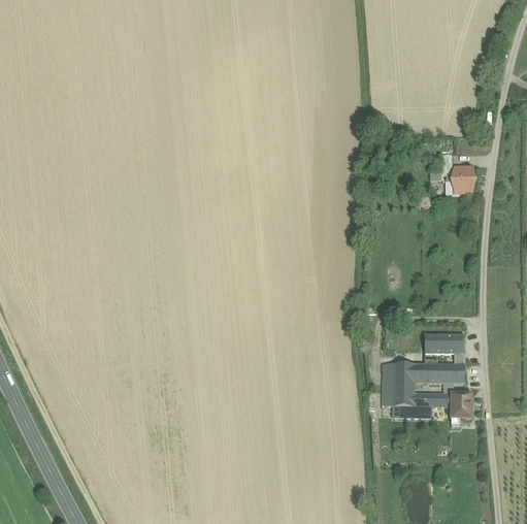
[(451,154),(439,154),(439,179),(451,179),(454,167),(452,167),(451,154)]
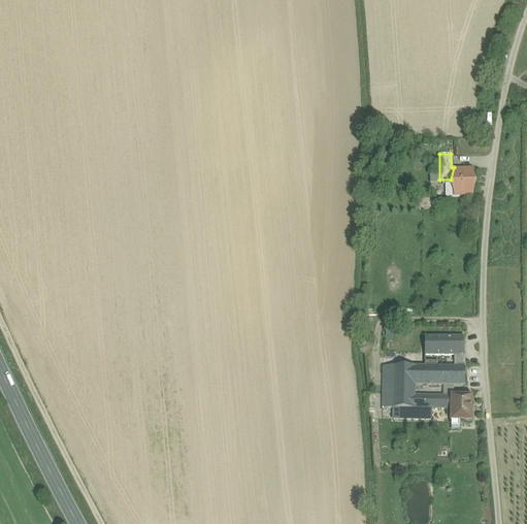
[(470,167),(461,169),(461,167),(454,167),(451,179),(445,179),(445,181),(446,194),(458,194),(458,192),(470,192),(473,178),(470,167)]
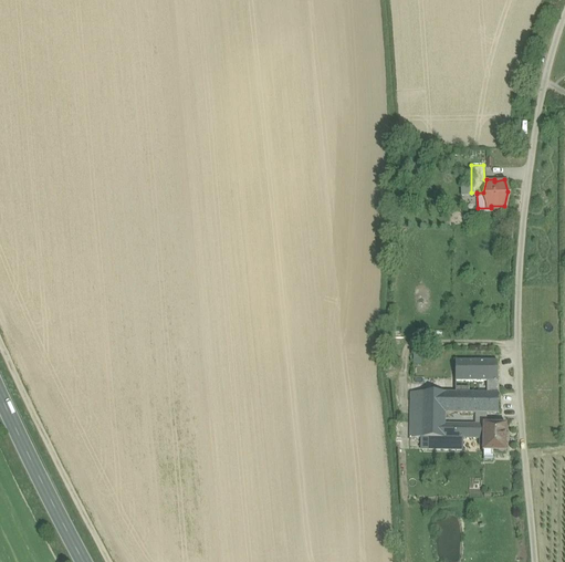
[(497,358),(454,357),(454,378),(488,378),(497,377),(497,358)]
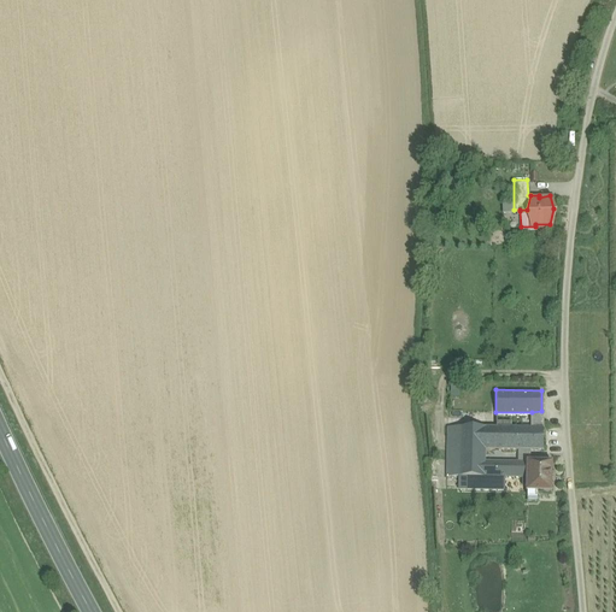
[(541,411),(532,412),(532,424),(543,424),(541,411)]
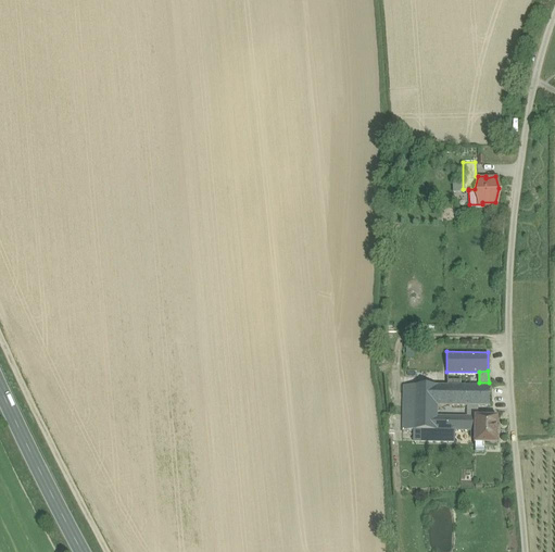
[(414,383),(402,381),(402,426),(413,427),(414,383)]
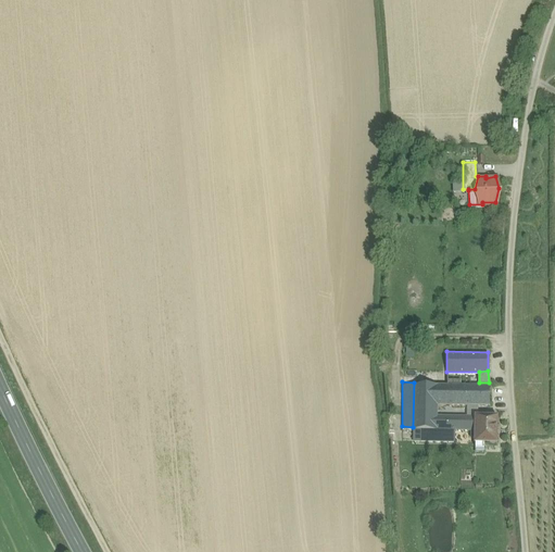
[(437,383),(414,383),(413,427),(436,427),(436,413),(437,402),(437,383)]
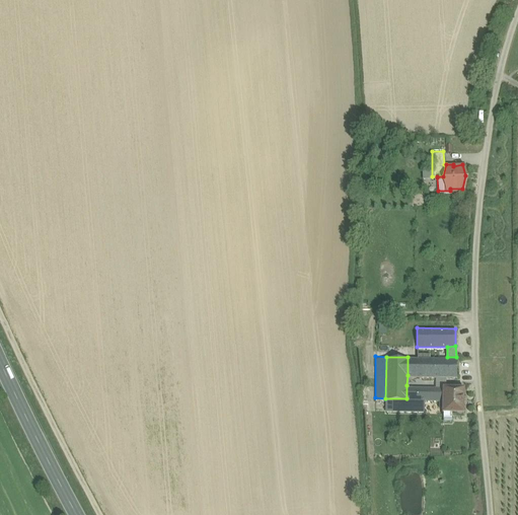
[(447,357),(408,357),(408,375),(456,376),(456,357),(447,357)]
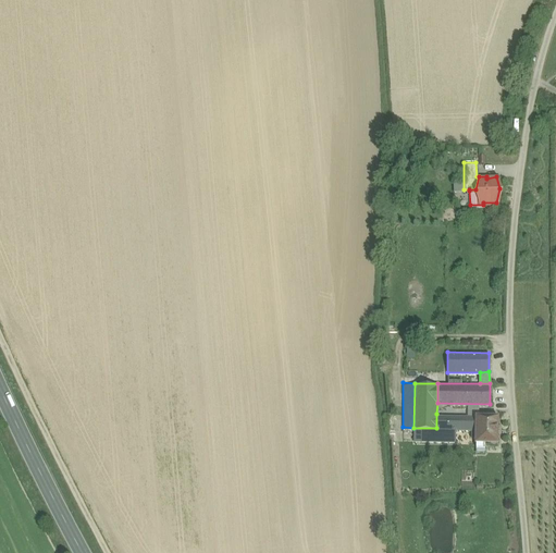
[(474,415),(436,414),(436,428),(455,428),(456,428),(471,428),(471,435),(474,435),(474,415)]
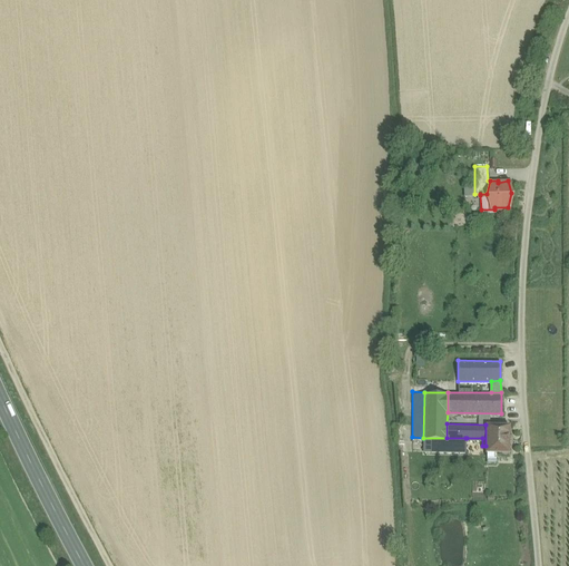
[(509,425),(486,425),(486,446),(486,452),(509,452),(509,425)]
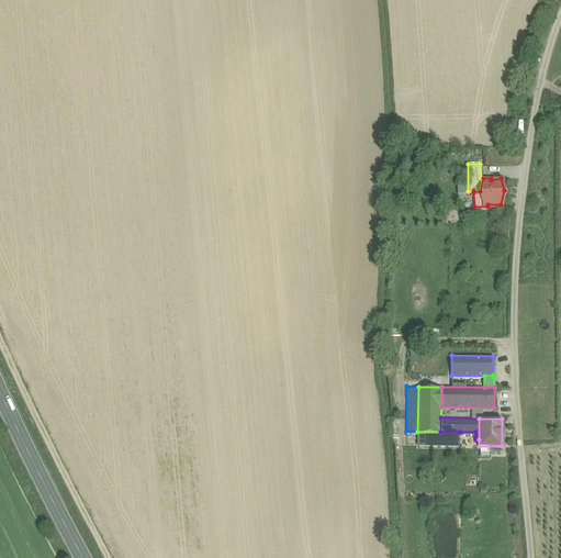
[(440,432),(417,432),(417,443),(459,443),(459,432),(440,432)]
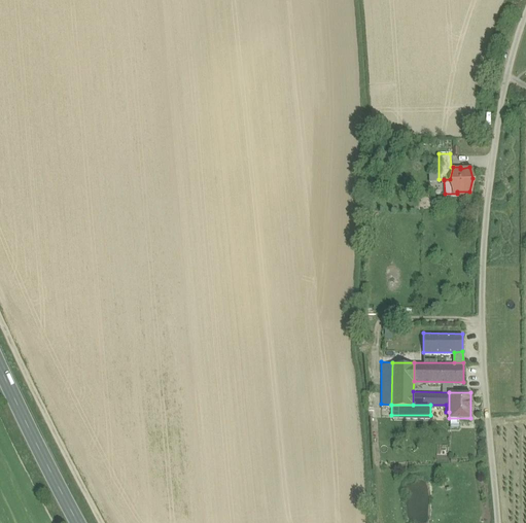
All buildings are outlined.
